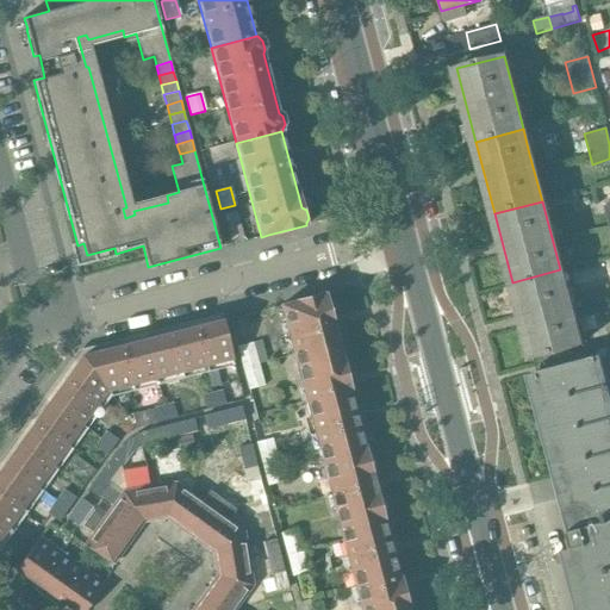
[(231,241),(243,237),(236,211),(224,215),(231,241)]
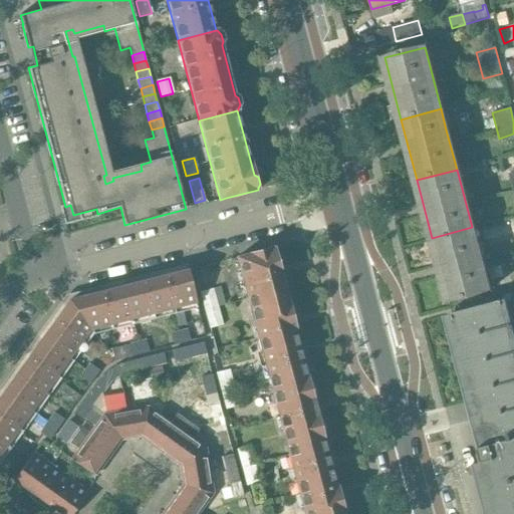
[(472,227),(432,238),(449,302),(489,292),(472,227)]
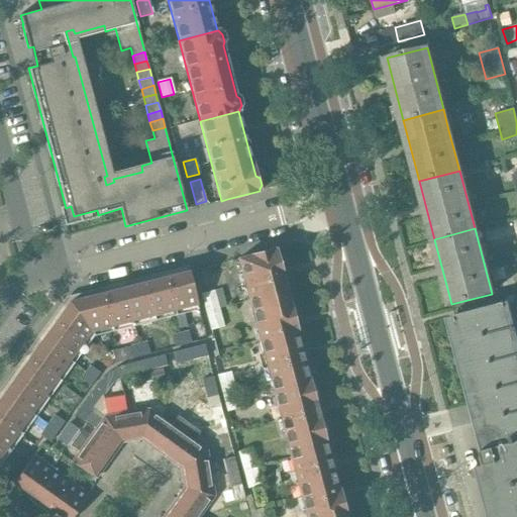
[(237,259),(260,341),(296,331),(297,331),(294,318),(296,315),(294,306),(290,304),(280,266),(282,262),(280,252),(276,251),(276,248),(237,259)]
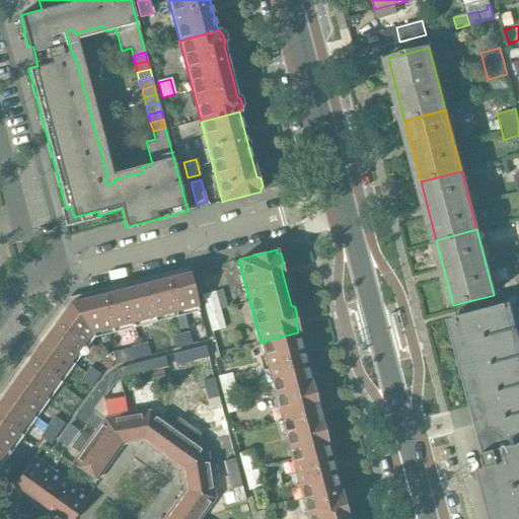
[(199,306),(190,273),(168,278),(177,311),(199,306)]
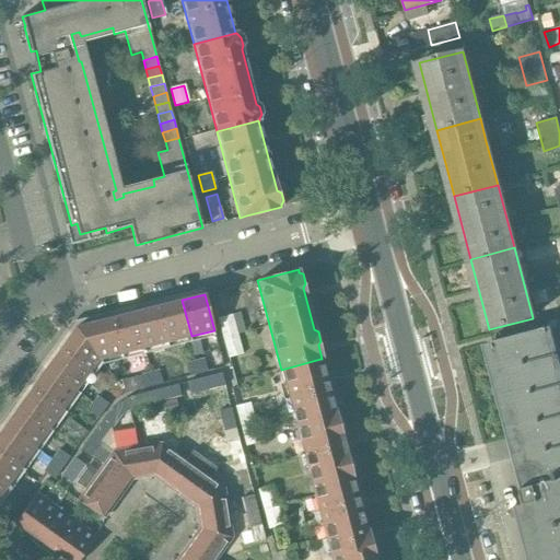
[(131,351),(191,336),(182,300),(121,315),(131,351)]
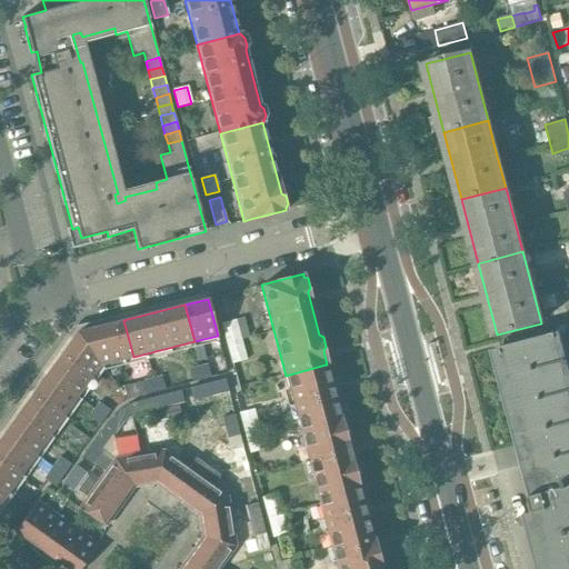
[(111,362),(133,357),(123,320),(80,331),(87,337),(86,339),(103,352),(109,351),(111,362)]
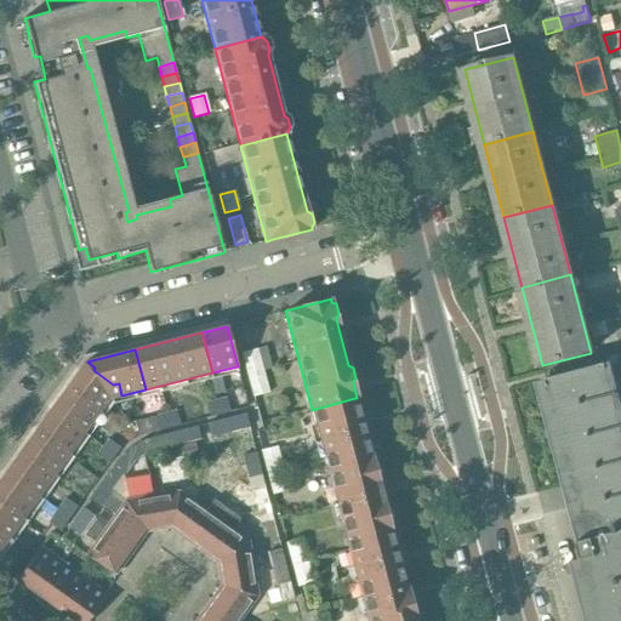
[(243,353),(255,398),(271,393),(258,349),(243,353)]
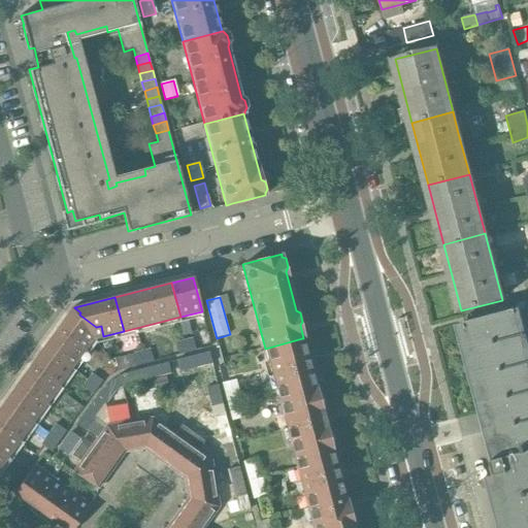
[(92,339),(103,336),(101,326),(96,327),(79,315),(80,312),(74,307),(71,308),(37,356),(65,376),(92,339)]
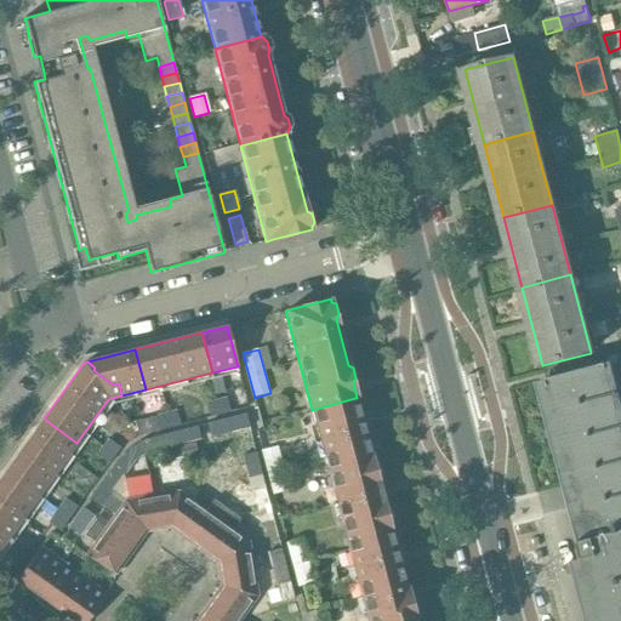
[(620,620),(620,394),(613,362),(607,363),(536,381),(568,502),(579,541),(582,558),(573,560),(587,620),(620,620)]
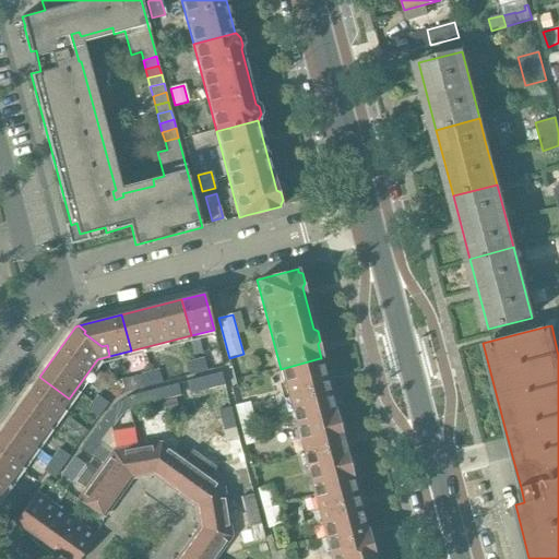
[(281,369),(302,453),(342,442),(339,431),(341,427),(339,418),(335,416),(320,358),(281,369)]
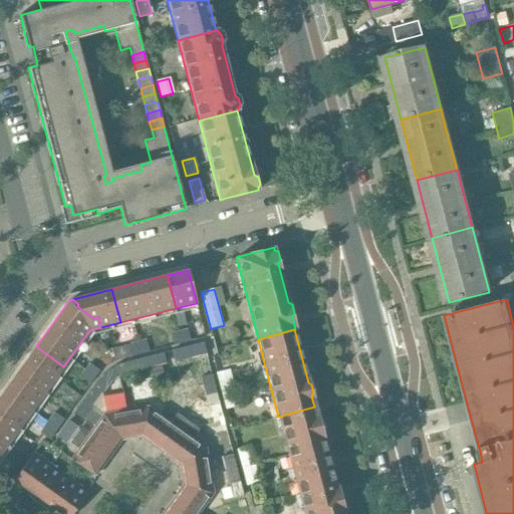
[(182,343),(190,341),(187,330),(179,332),(182,343)]
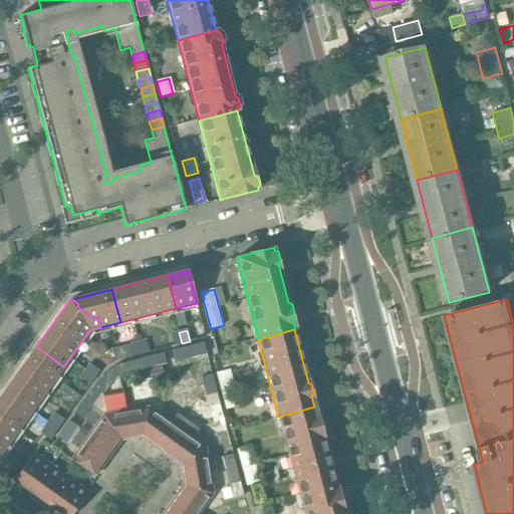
[(182,343),(179,332),(172,334),(175,344),(182,343)]
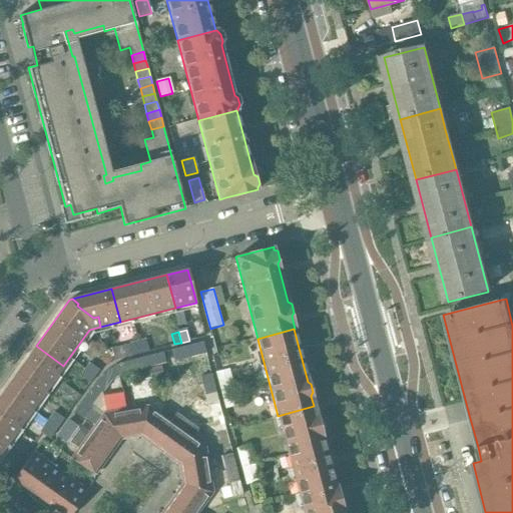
[(146,340),(138,342),(141,353),(149,351),(146,340)]
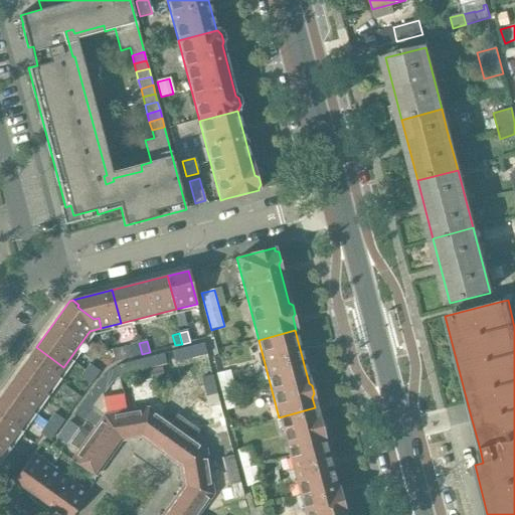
[(139,343),(132,345),(134,356),(142,354),(139,343)]
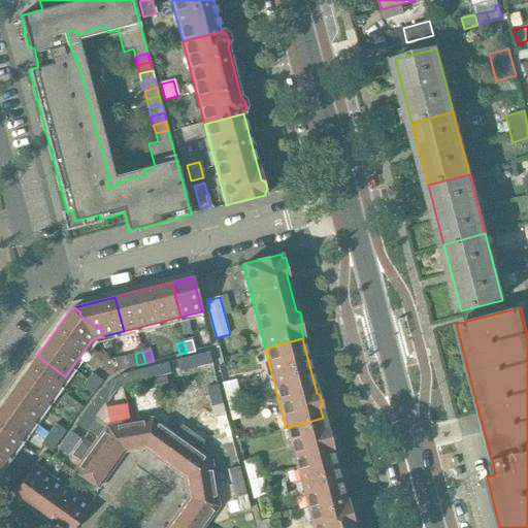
[(31,425),(65,376),(37,356),(2,404),(31,425)]
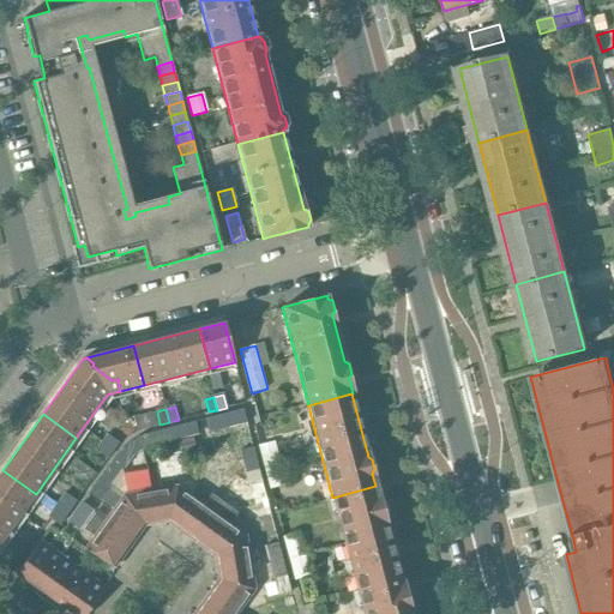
[(107,458),(119,441),(107,434),(96,450),(107,458)]
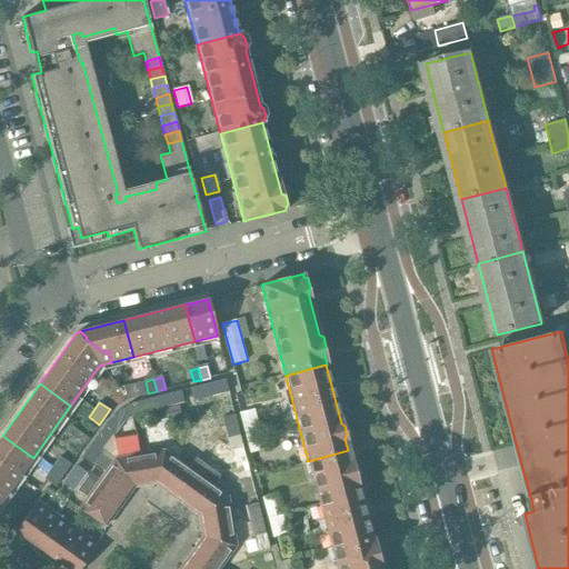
[(240,413),(250,453),(265,450),(253,410),(240,413)]
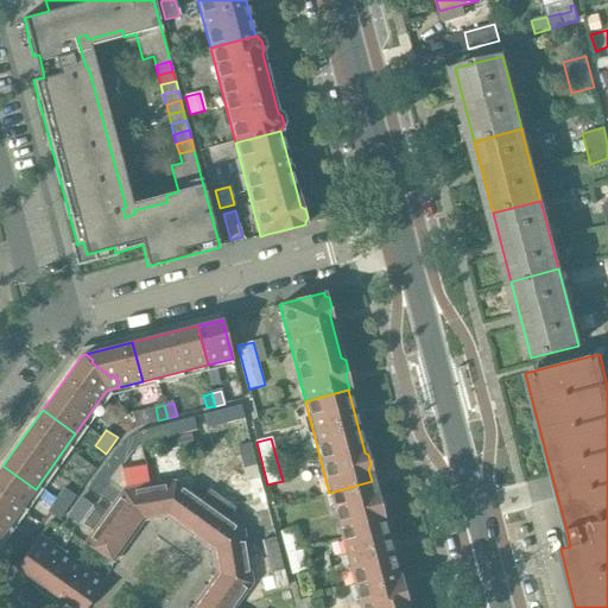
[(0,537),(36,489),(2,466),(0,468),(0,537)]
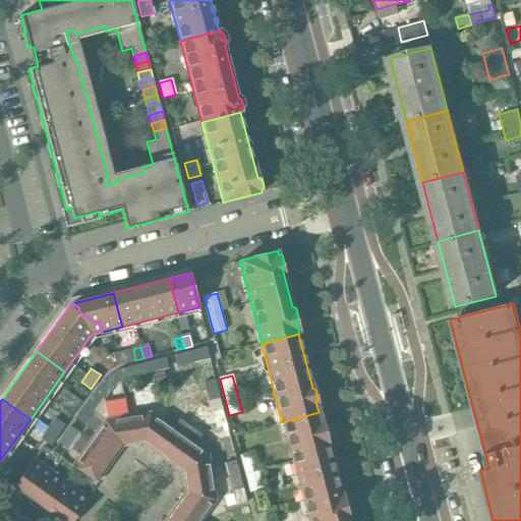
[(282,422),(303,504),(342,494),(341,494),(326,440),(328,436),(326,426),(323,425),(319,412),(282,422)]
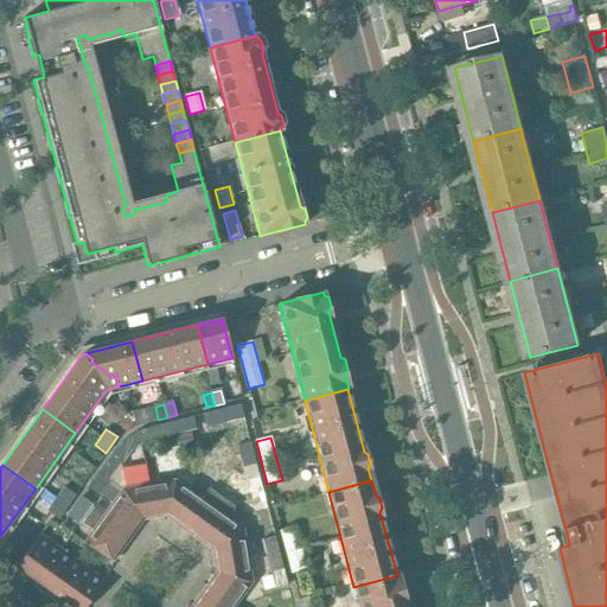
[(75,497),(64,489),(48,511),(59,519),(75,497)]
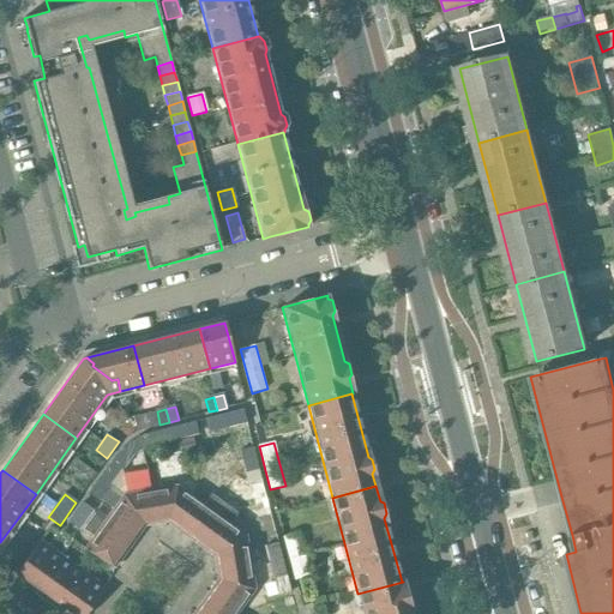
[(283,539),(295,583),(309,578),(298,535),(283,539)]
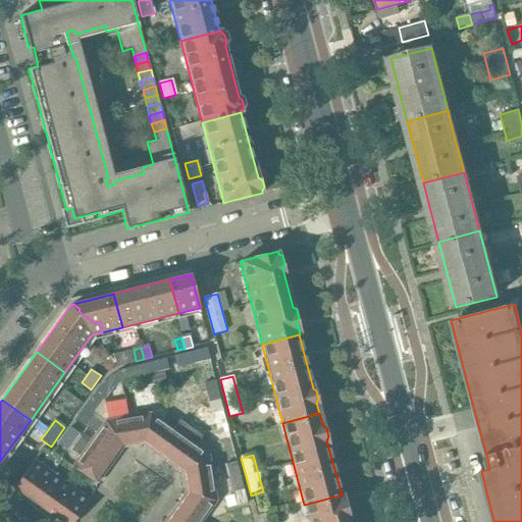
[(35,461),(14,488),(33,502),(53,474),(35,461)]
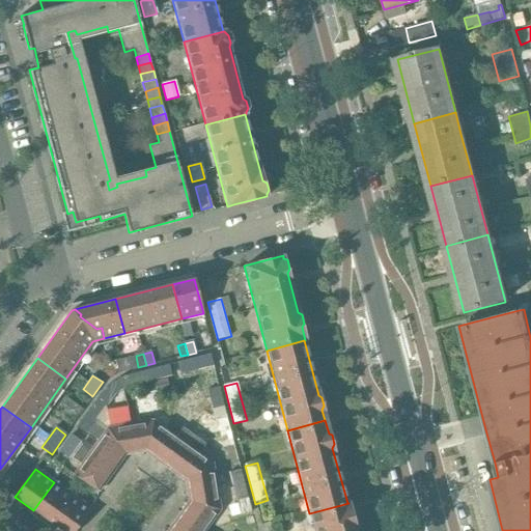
[(54,482),(33,510),(52,523),(72,495),(54,482)]
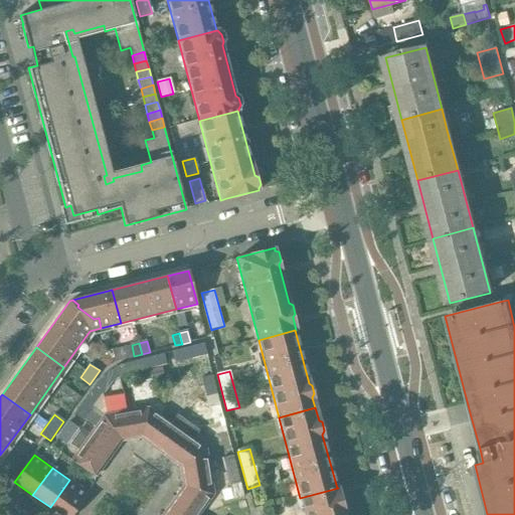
[(60,514),(72,514),(89,493),(69,480),(50,507),(60,514)]
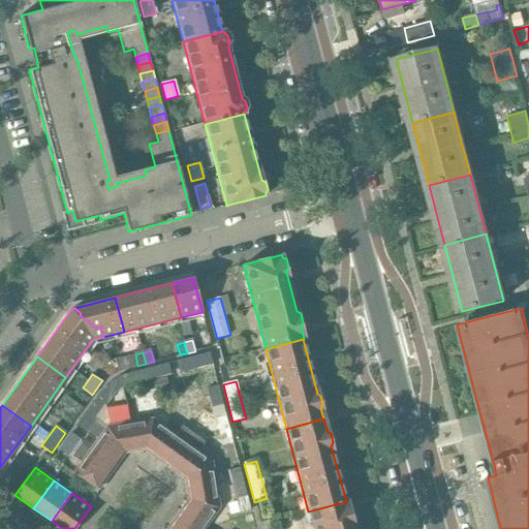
[(347,501),(308,511),(312,528),(353,528),(355,523),(353,517),(350,514),(347,501)]
